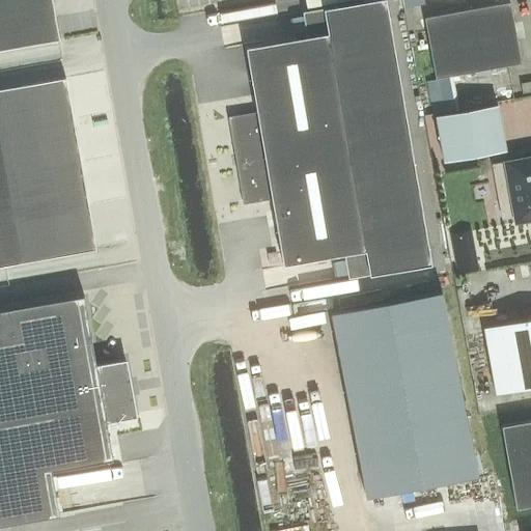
[(0,0),(0,50),(58,39),(51,0),(0,0)]
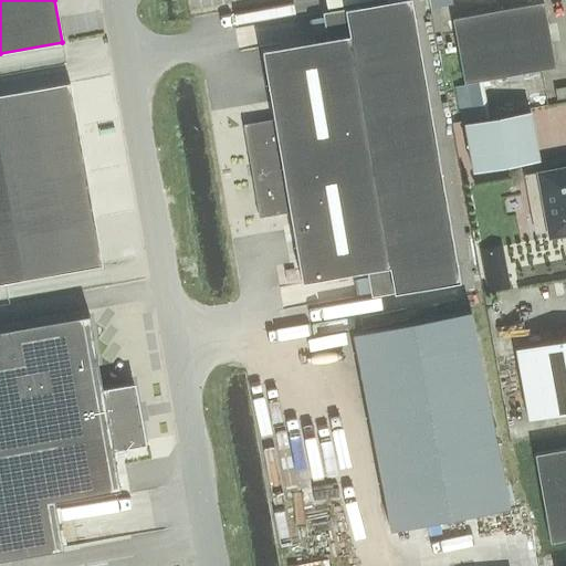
[(289,212),(301,282),(366,271),(370,297),(459,282),(409,0),(395,0),(322,13),(326,39),(261,50),(273,119),(242,125),(259,218),(289,212)]
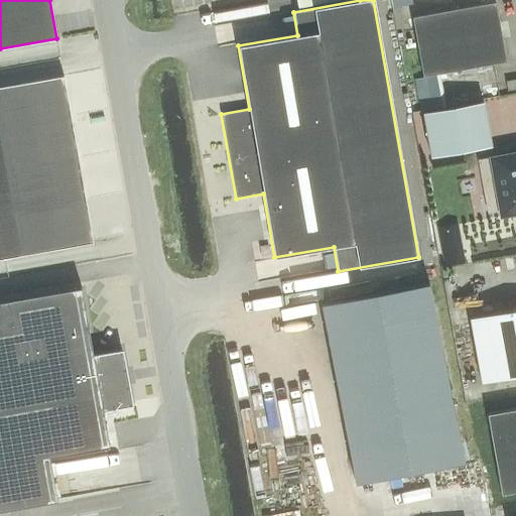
[(495,2),(411,17),(422,76),(506,60),(495,2)]
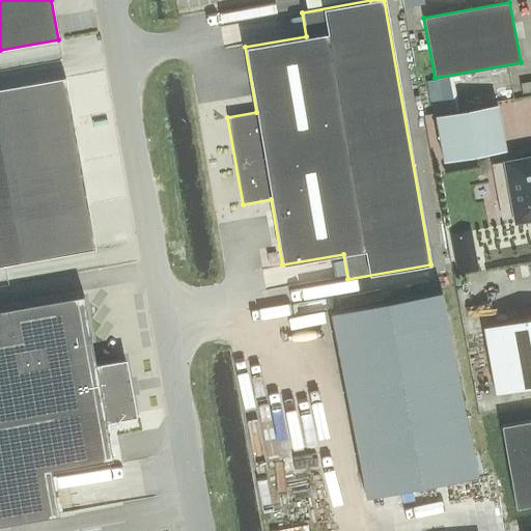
[(67,76),(0,87),(0,131),(0,132),(76,118),(67,76)]
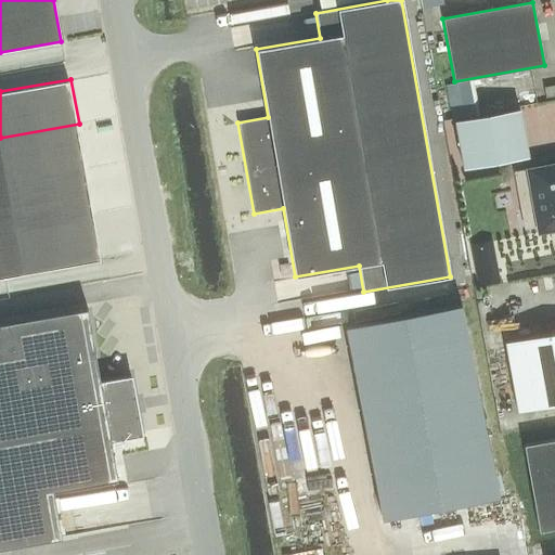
[(519,110),(454,121),(463,169),(528,157),(519,110)]
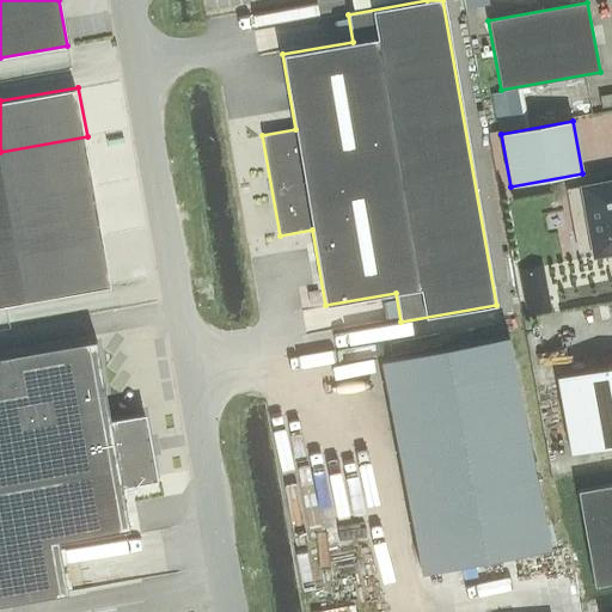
[(5,177),(10,201),(96,185),(87,136),(0,152),(5,177)]
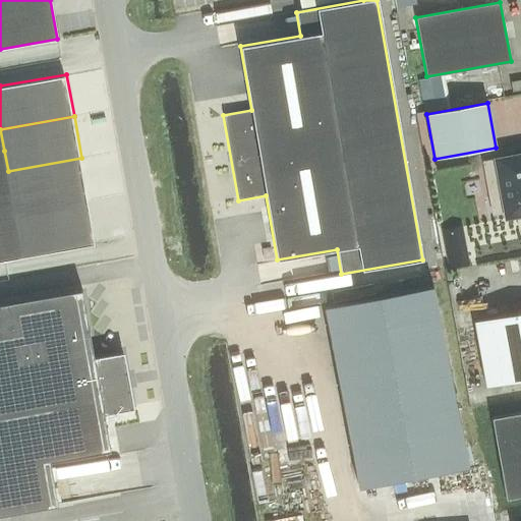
[(496,160),(483,163),(489,197),(503,195),(506,214),(505,214),(506,217),(509,216),(516,215),(519,231),(520,230),(520,155),(499,160),(499,159),(496,160)]
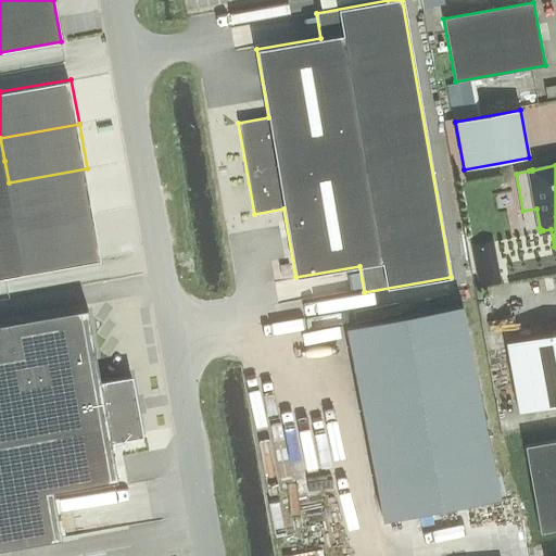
[(87,168),(9,182),(12,205),(16,227),(96,213),(87,168)]
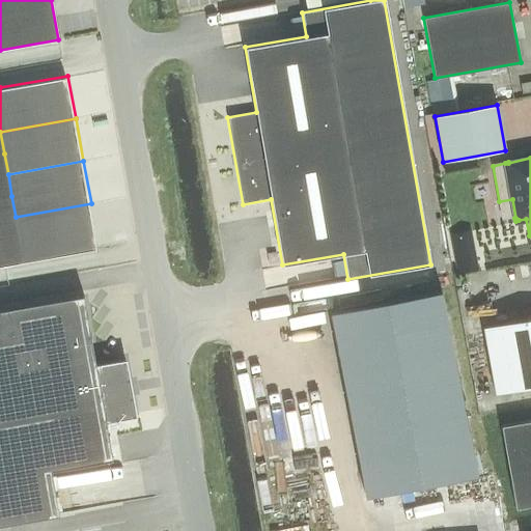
[(0,177),(0,199),(9,198),(6,176),(0,177)]
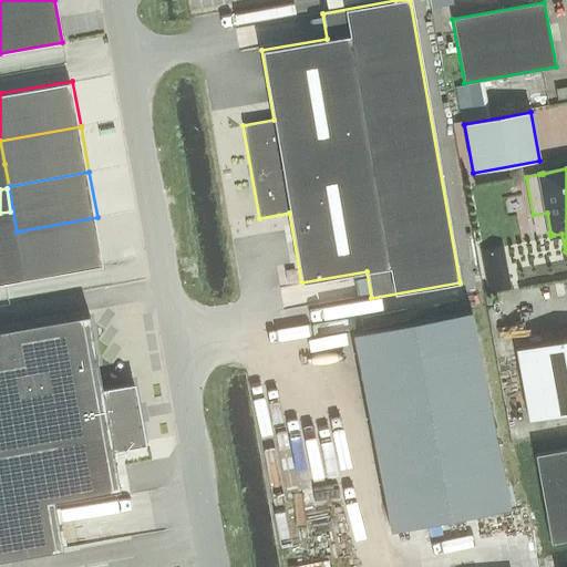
[(0,213),(0,237),(14,235),(10,212),(0,213)]
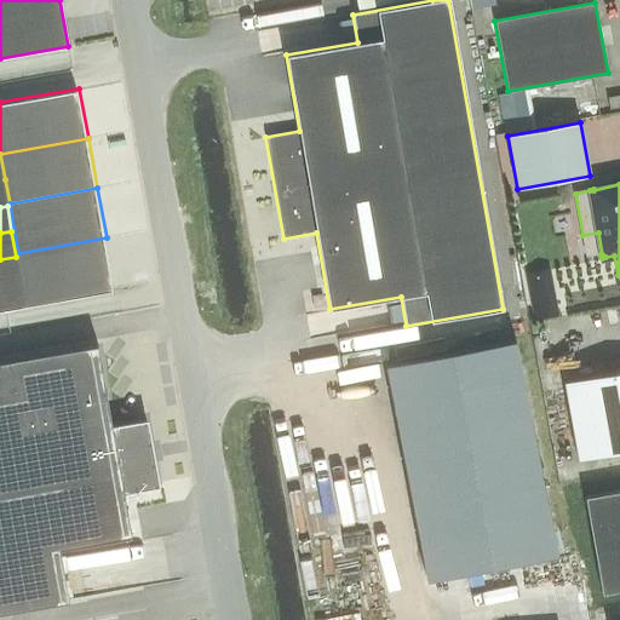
[(23,279),(27,303),(115,287),(107,237),(18,253),(23,279)]
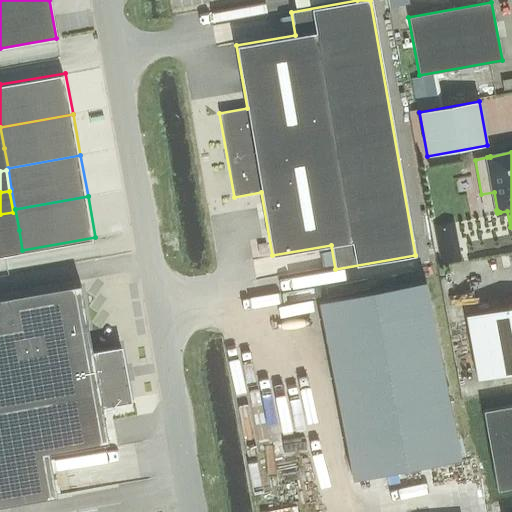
[(0,214),(0,235),(17,232),(13,212),(0,214)]
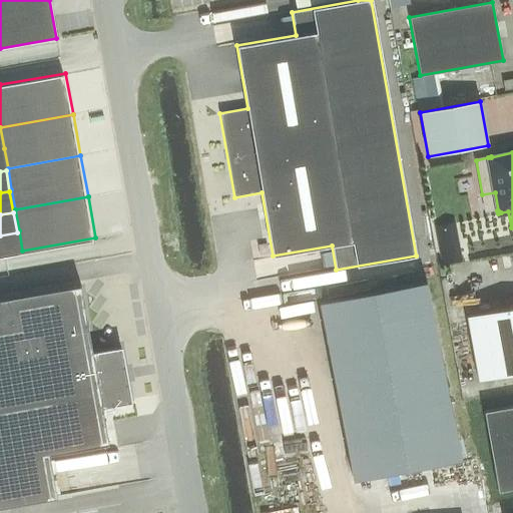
[(0,235),(0,257),(21,253),(17,232),(0,235)]
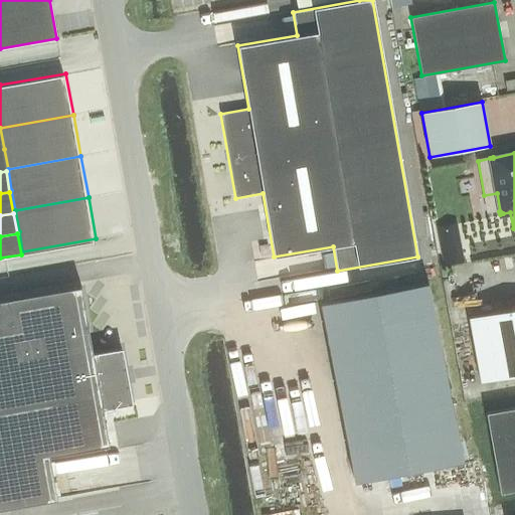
[(464,263),(462,252),(442,256),(444,267),(464,263)]
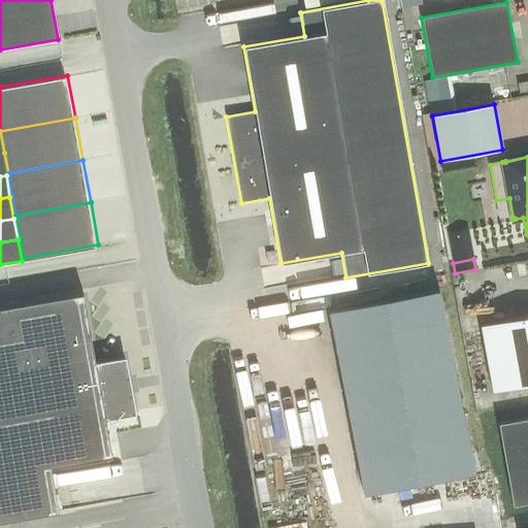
[(438,290),(328,311),(364,495),(473,473),(438,290)]
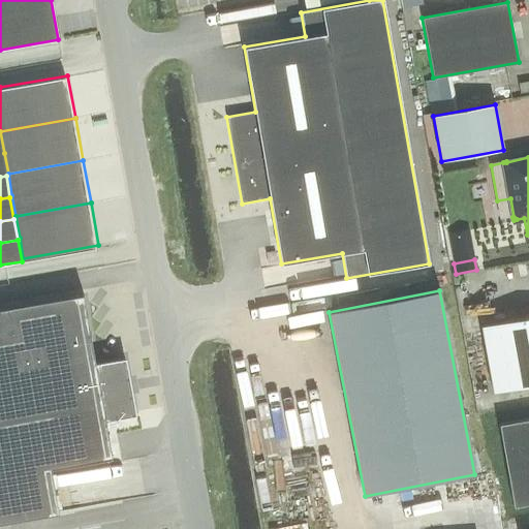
[(0,523),(56,514),(49,468),(110,458),(102,421),(131,415),(121,359),(92,364),(80,294),(0,309),(0,523)]
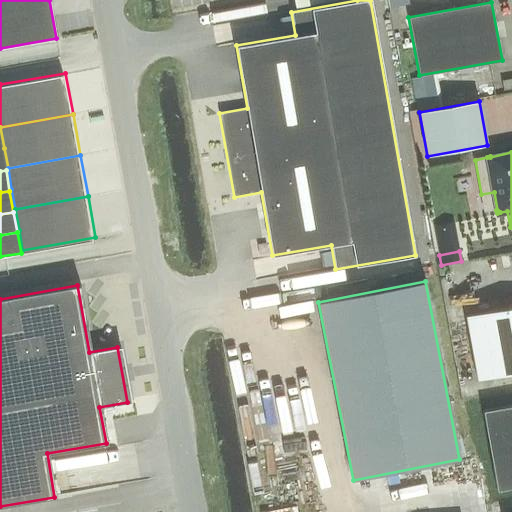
[(511,308),(465,317),(476,381),(511,374),(511,308)]
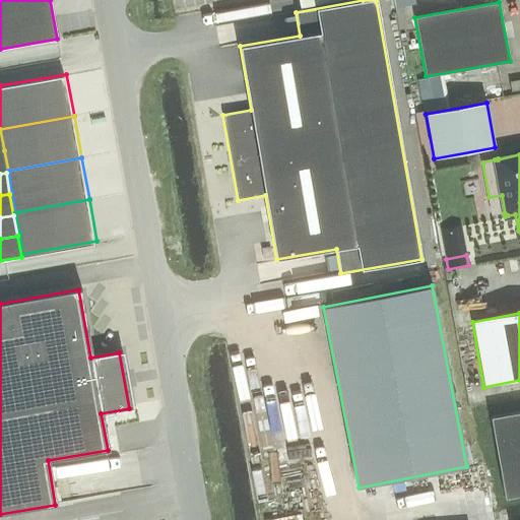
[(519,495),(519,411),(491,417),(505,498),(519,495)]
